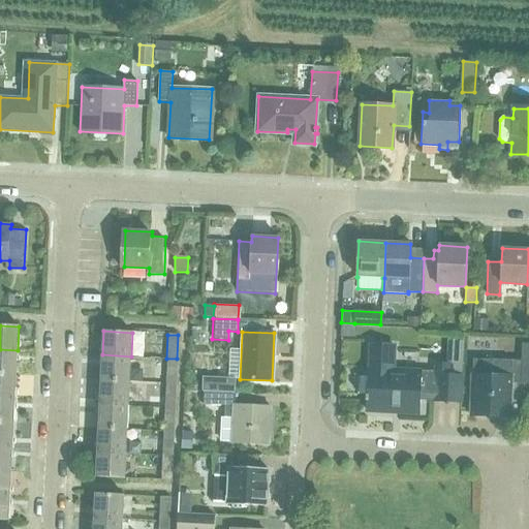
[(446,364),(434,364),(434,372),(419,371),(392,370),(394,345),(370,344),(366,409),(390,410),(390,405),(417,407),(418,398),(432,399),(432,400),(460,402),(461,376),(463,341),(447,340),(446,364)]
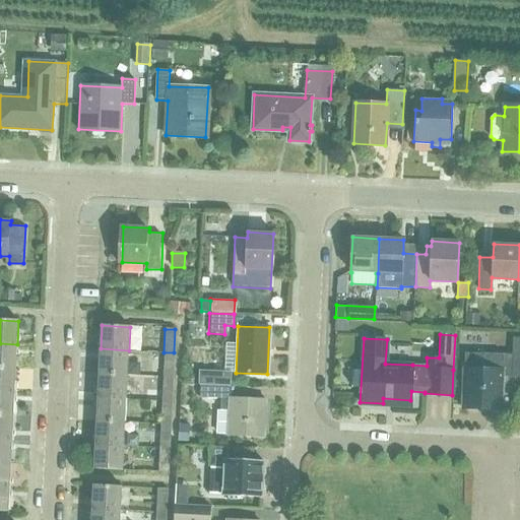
[(465,353),(463,409),(494,410),(495,399),(499,400),(499,395),(502,396),(503,377),(519,378),(519,338),(513,338),(513,354),(465,353)]
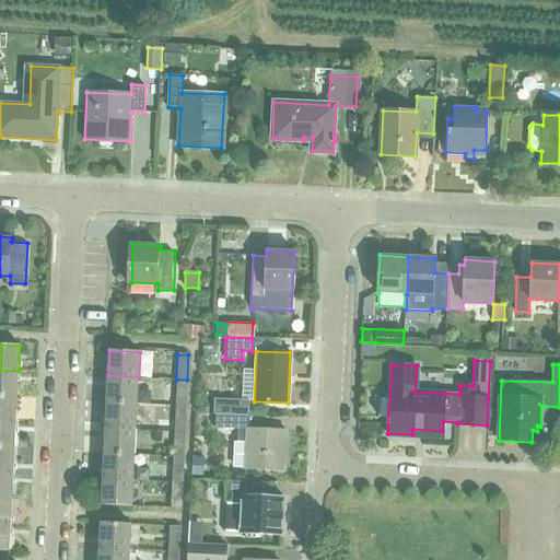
[(0,370),(0,395),(18,397),(19,371),(0,370)]
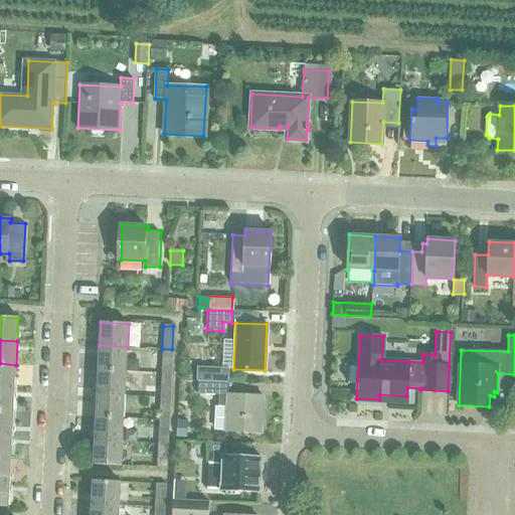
[(100,345),(99,369),(126,370),(128,347),(100,345)]
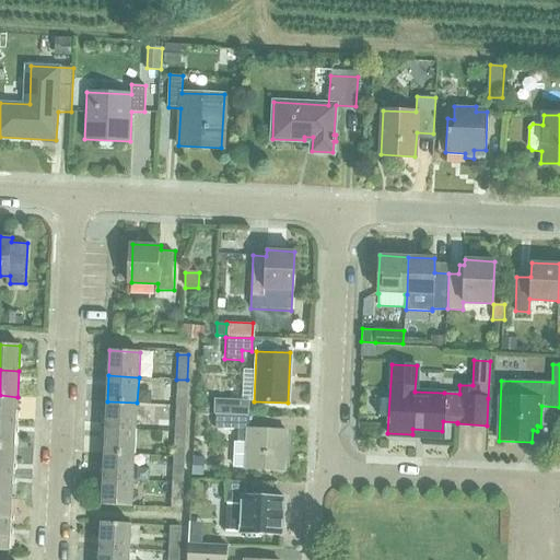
[(187,380),(176,380),(175,405),(186,406),(187,380)]
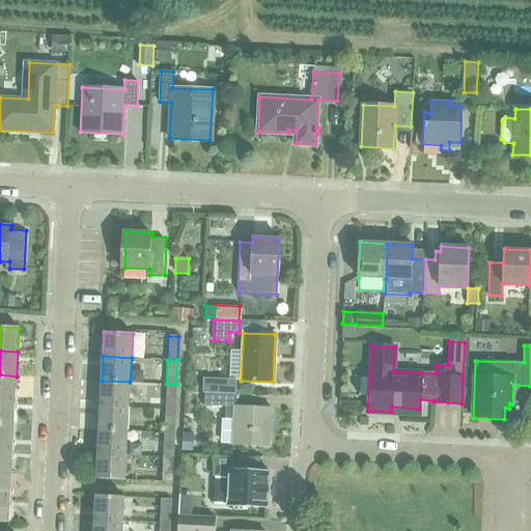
[(0,399),(16,400),(17,376),(0,374),(0,399)]
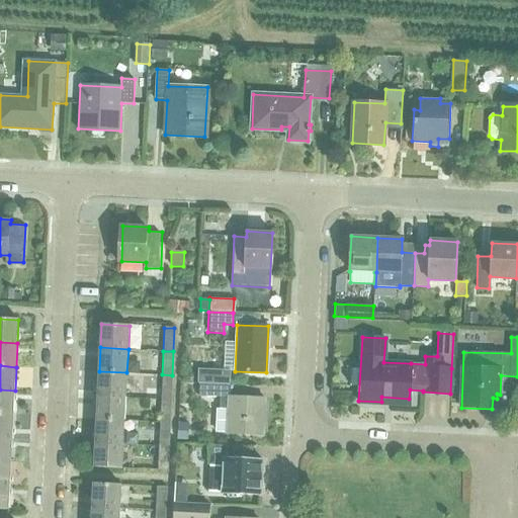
[(99,371),(97,395),(125,397),(126,372),(99,371)]
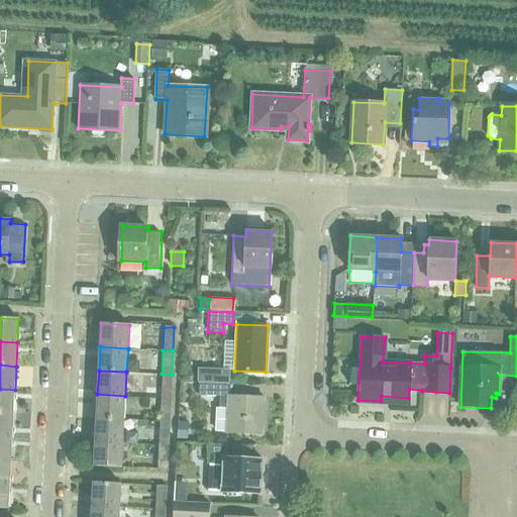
[(172,375),(162,374),(161,398),(171,399),(172,375)]
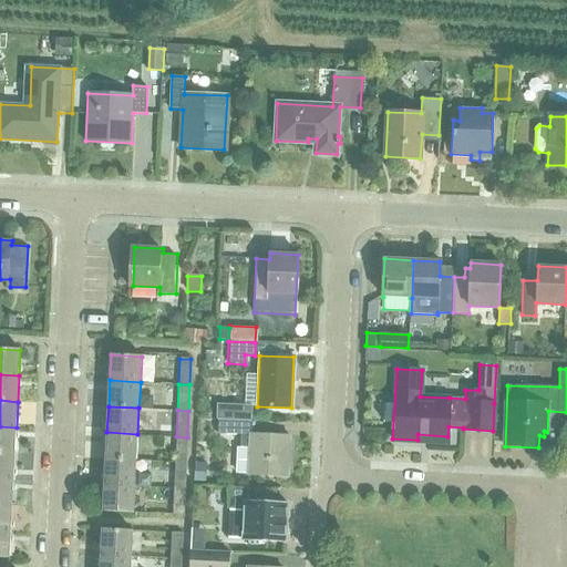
[(237,474),(247,474),(288,476),(289,437),(250,435),(251,422),(219,421),(218,434),(240,435),(239,449),(237,474)]
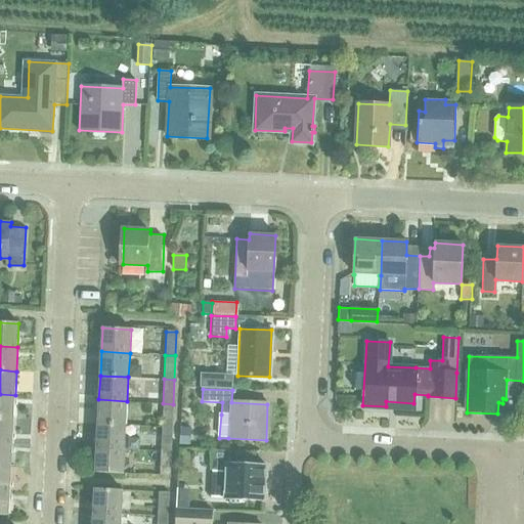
[(0,394),(0,418),(14,420),(15,395),(0,394)]
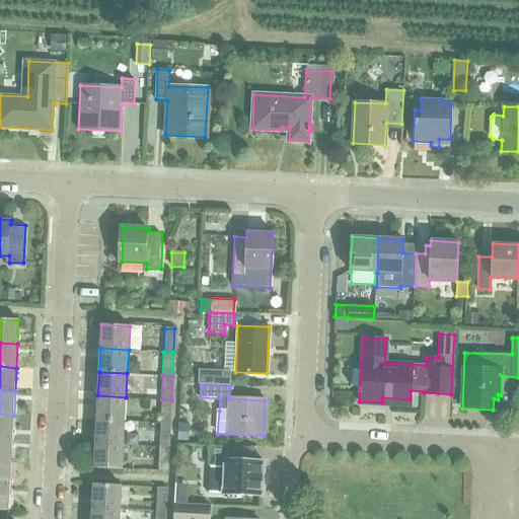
[(97,395),(96,420),(125,421),(126,397),(97,395)]
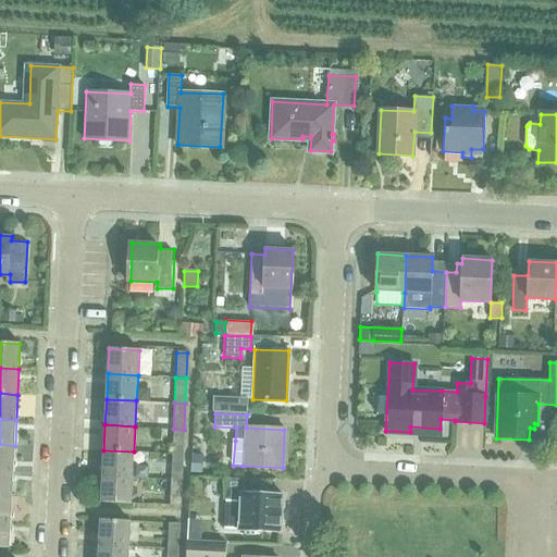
[(184,430),(173,429),(172,455),(183,456),(184,430)]
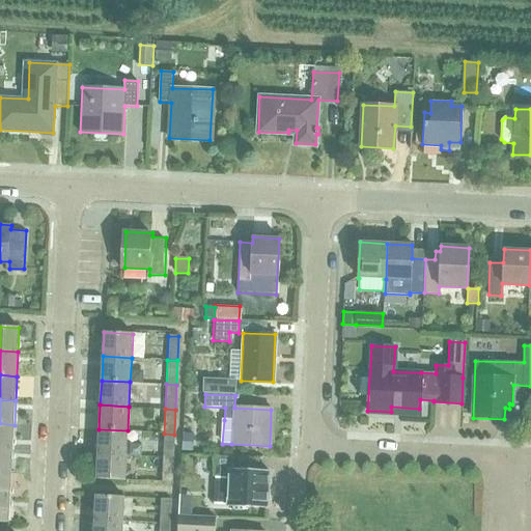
[(0,423),(0,448),(14,449),(15,425),(0,423)]
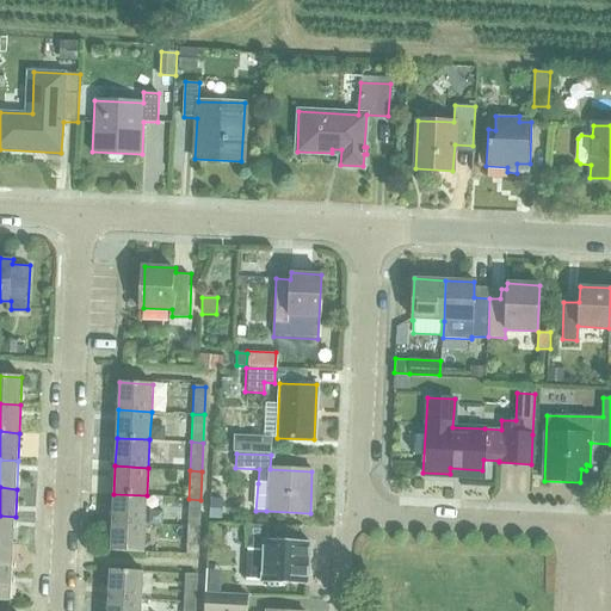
[(113,494),(112,523),(146,524),(147,495),(113,494)]
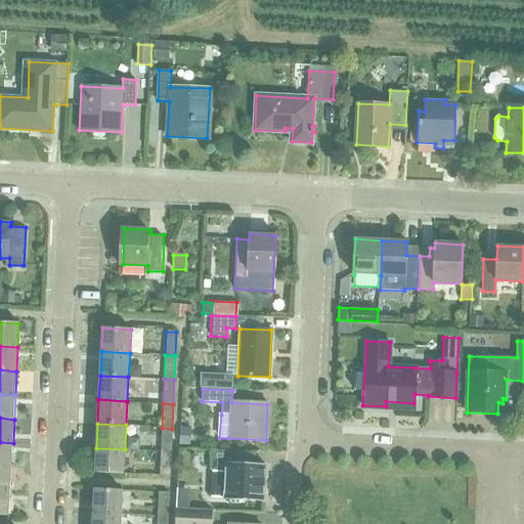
[(172,429),(162,428),(161,451),(171,451),(172,429)]
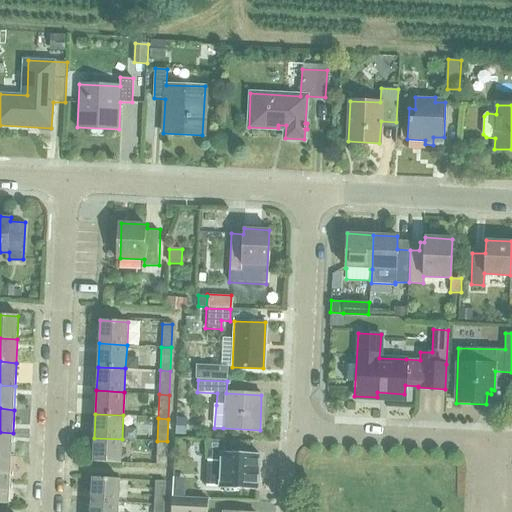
[(0,432),(0,455),(11,456),(13,433),(0,432)]
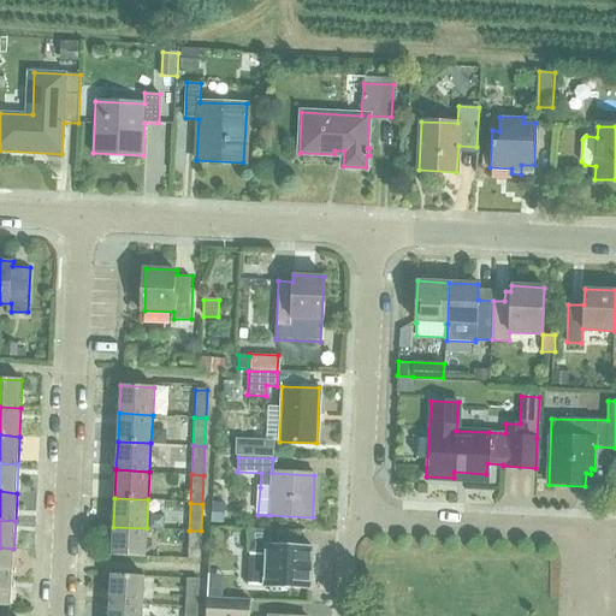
[(147,528),(113,527),(112,555),(146,557),(147,528)]
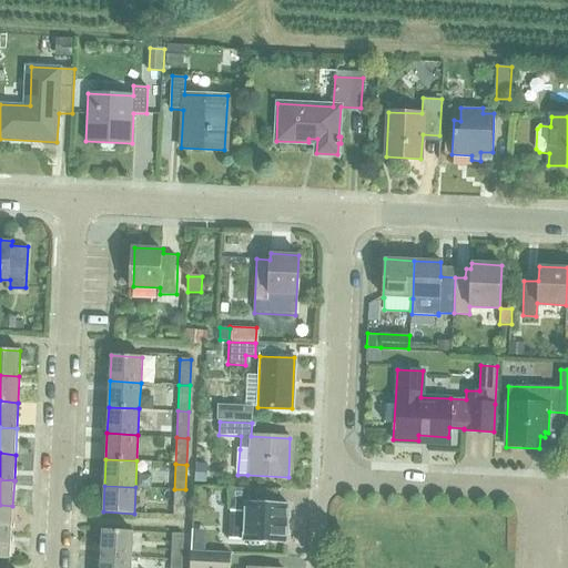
[(229,541),(243,541),(285,544),(286,505),(254,503),(255,489),(229,488),(227,510),(230,510),(229,541)]
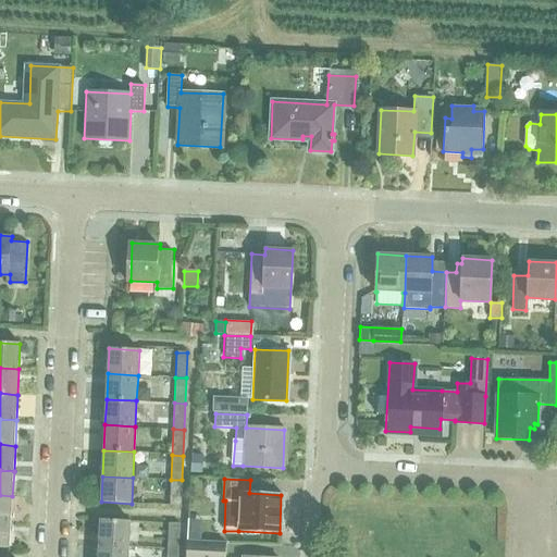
[(182,480),(171,480),(170,506),(181,507),(182,480)]
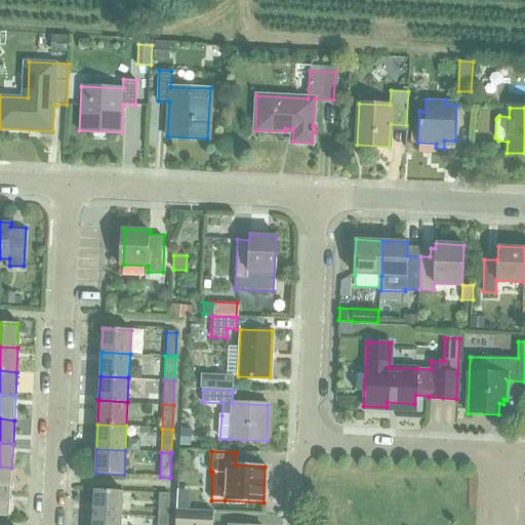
[(0,467),(0,491),(10,492),(11,468),(0,467)]
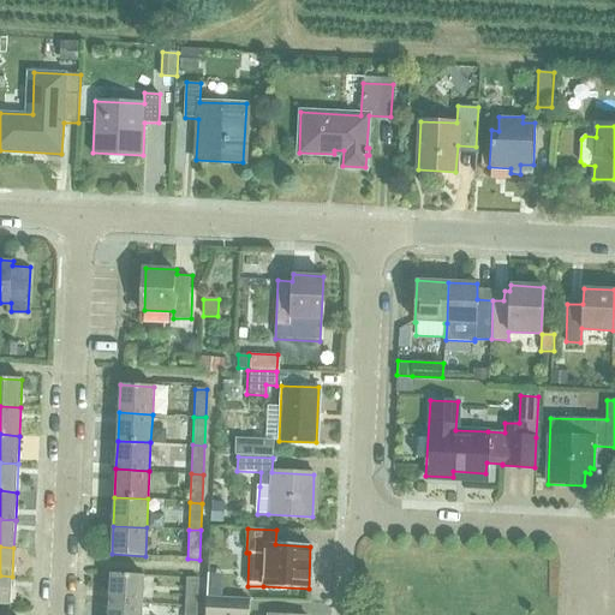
[(111,573),(109,602),(143,604),(144,574),(111,573)]
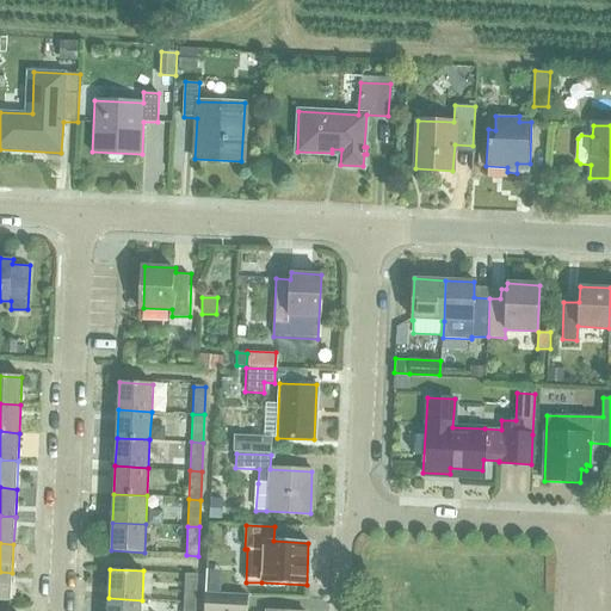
[(12,573),(0,572),(0,599),(11,600),(12,573)]
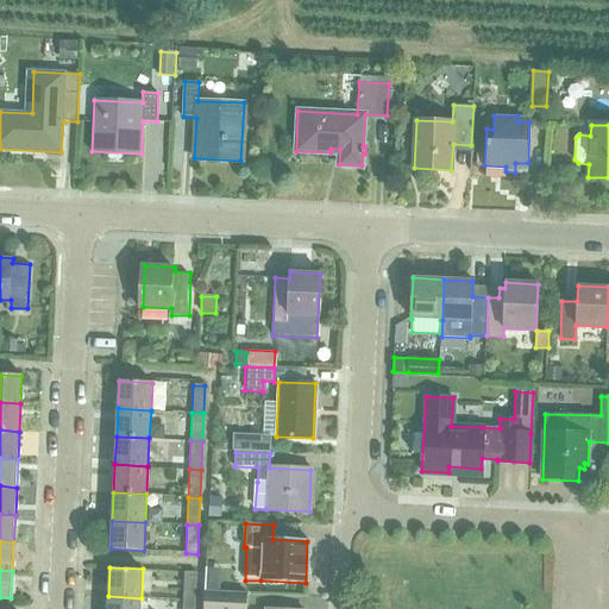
[(184,571),(183,600),(195,601),(196,572),(184,571)]
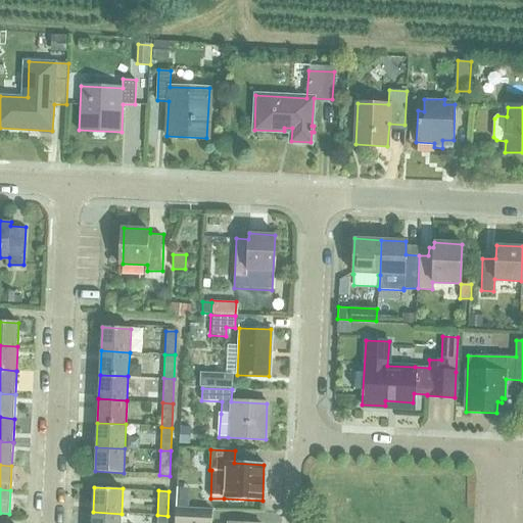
[(174,522),(210,522),(211,510),(175,508),(174,522)]
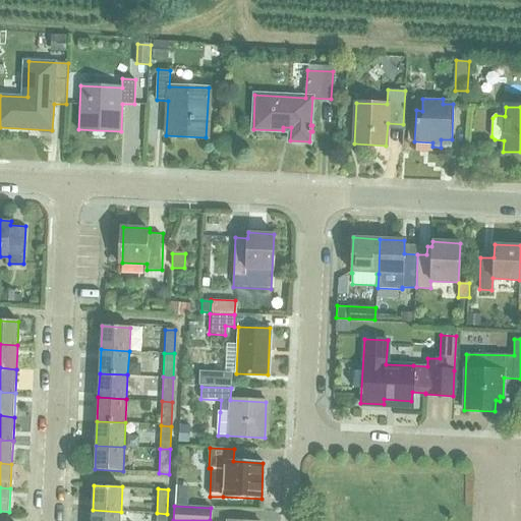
[(93,510),(92,520),(120,520),(121,512),(93,510)]
